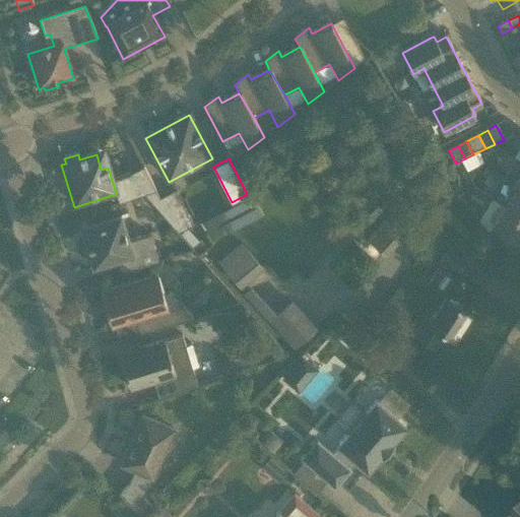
[(134,187),(116,193),(116,194),(115,194),(119,205),(155,192),(143,169),(129,176),(134,187)]
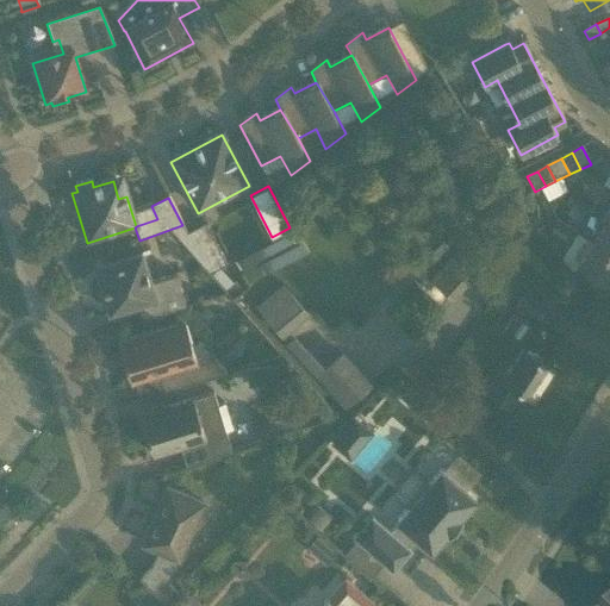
[(609,222),(603,217),(602,218),(592,211),(578,233),(609,254),(609,222)]
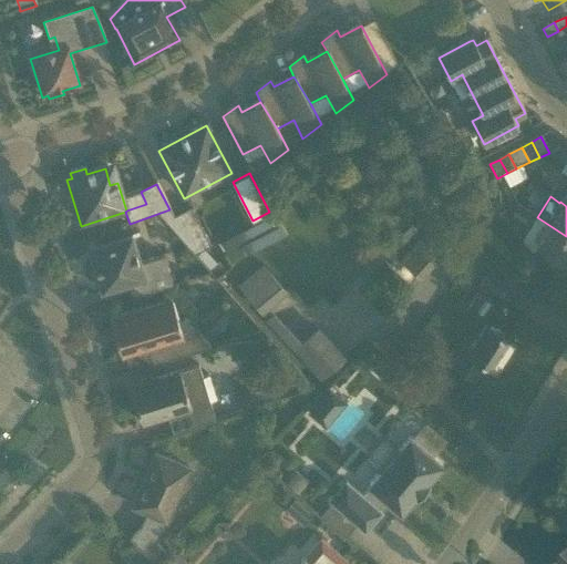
[(191,209),(165,223),(194,256),(210,247),(191,209)]
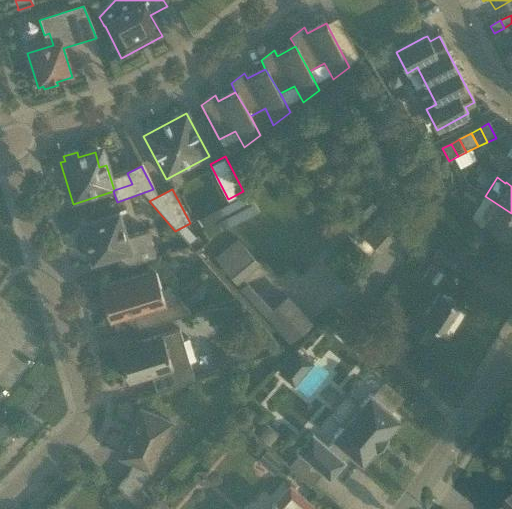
[(511,213),(485,196),(474,214),(485,222),(484,223),(510,239),(511,235),(511,213)]
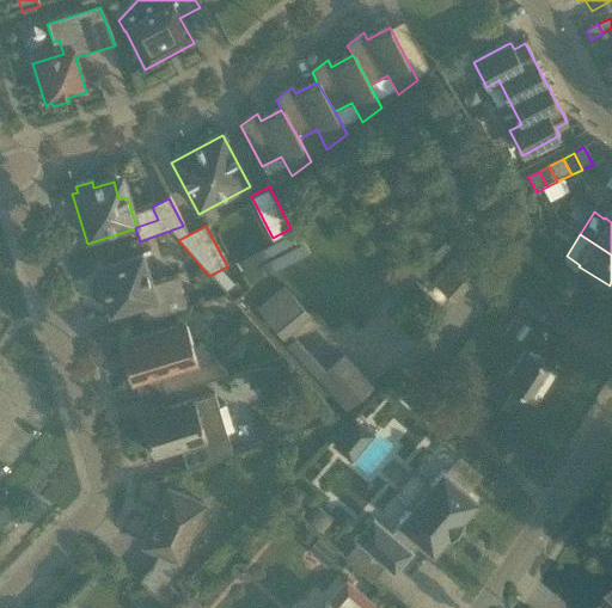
[(237,271),(298,250),(293,235),(231,258),(237,271)]
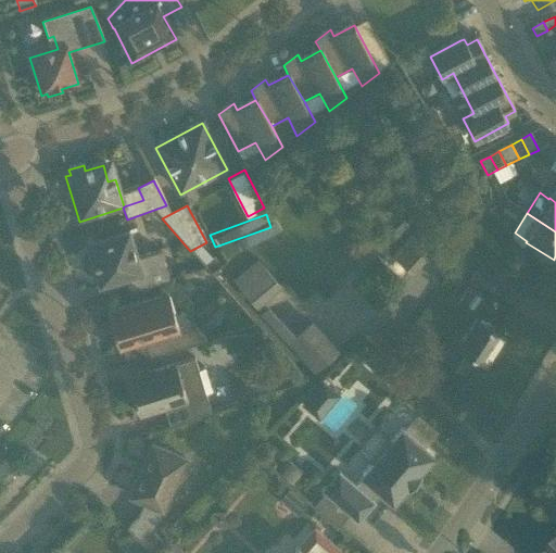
[(413,278),(447,240),(426,220),(391,259),(413,278)]
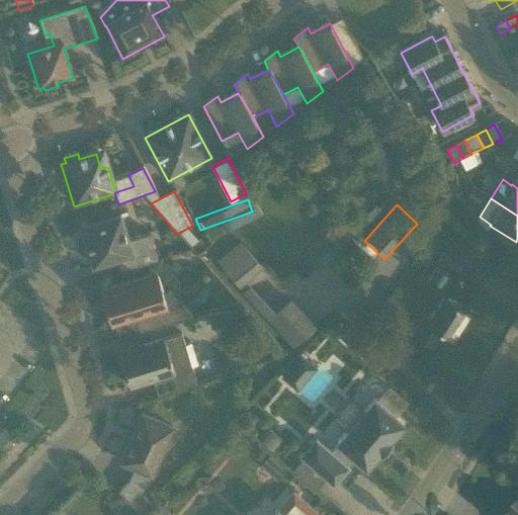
[(119,219),(81,230),(93,269),(117,261),(120,273),(157,262),(149,236),(127,242),(119,219)]
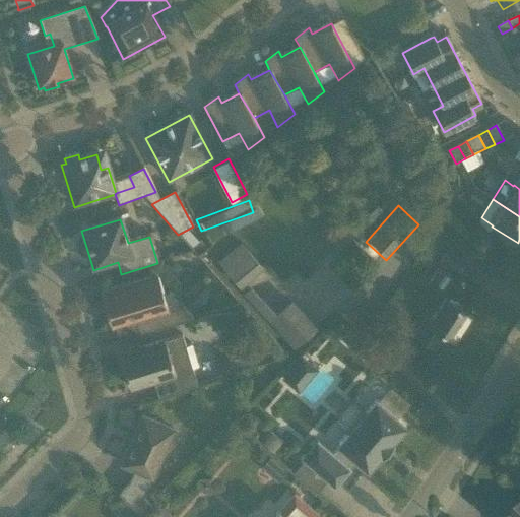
[(443,296),(446,298),(430,323),(426,320),(414,337),(434,349),(444,333),(453,339),(456,335),(457,336),(463,328),(461,327),(470,312),(458,305),(469,287),(470,288),(480,272),(448,251),(438,267),(455,278),(443,296)]
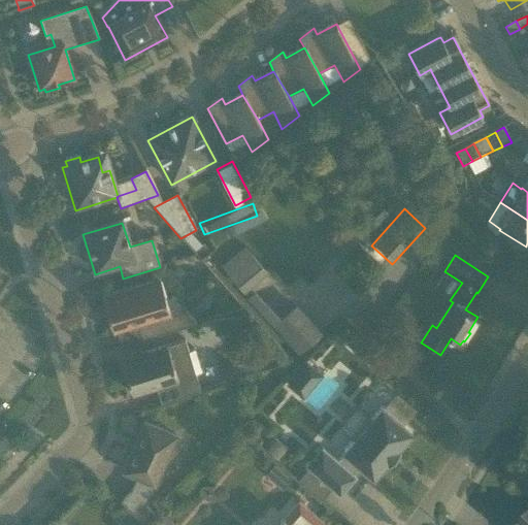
[(196,325),(185,312),(170,317),(159,281),(102,298),(113,335),(137,328),(141,341),(196,325)]
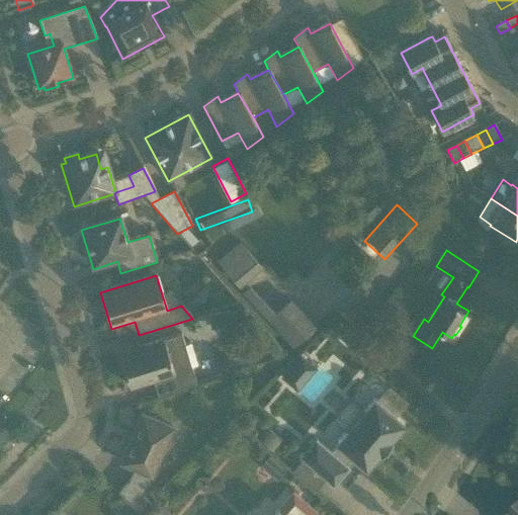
[(254,309),(292,350),(315,329),(288,302),(273,315),(261,302),(254,309)]
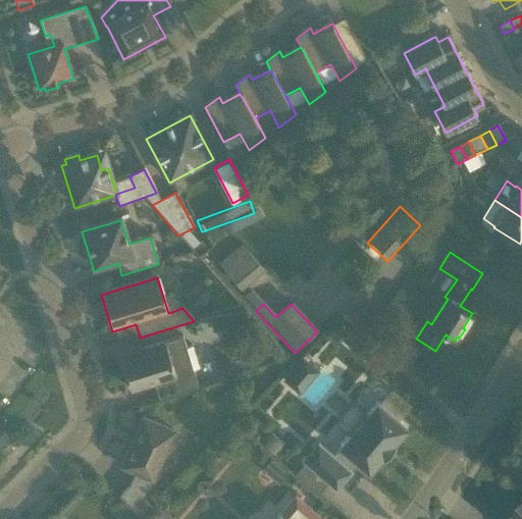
[(159,400),(198,388),(183,339),(165,344),(165,343),(120,357),(131,392),(154,384),(159,400)]
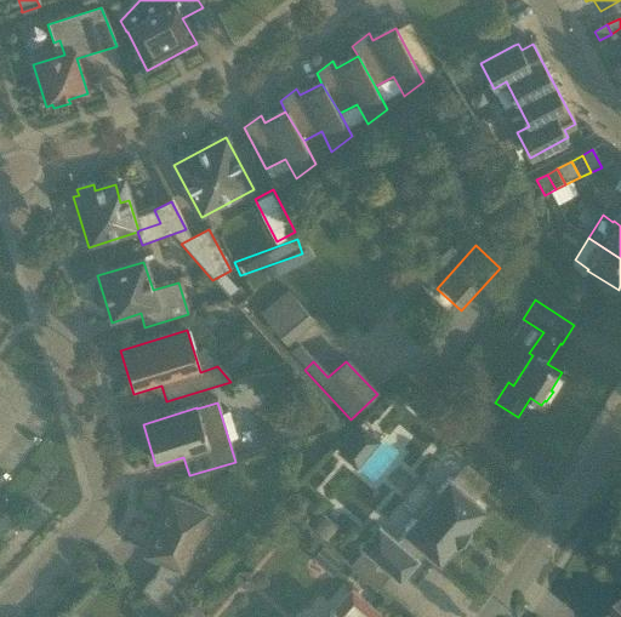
[(387,449),(368,464),(376,476),(397,461),(387,449)]
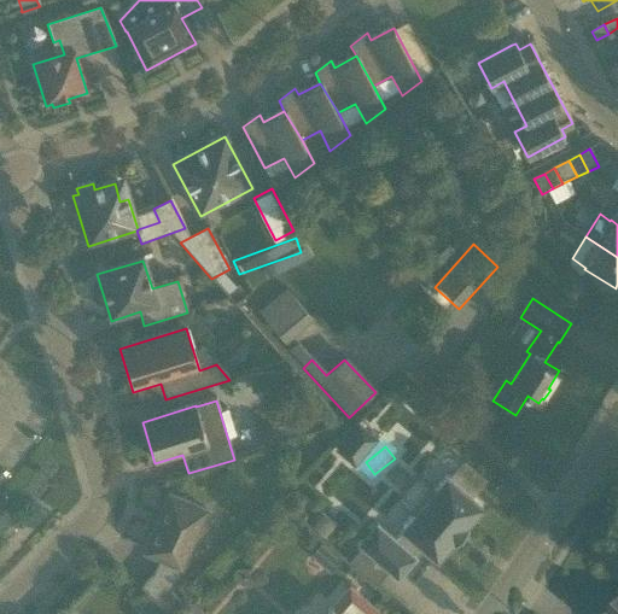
[(283,462),(267,471),(274,484),(290,477),(283,462)]
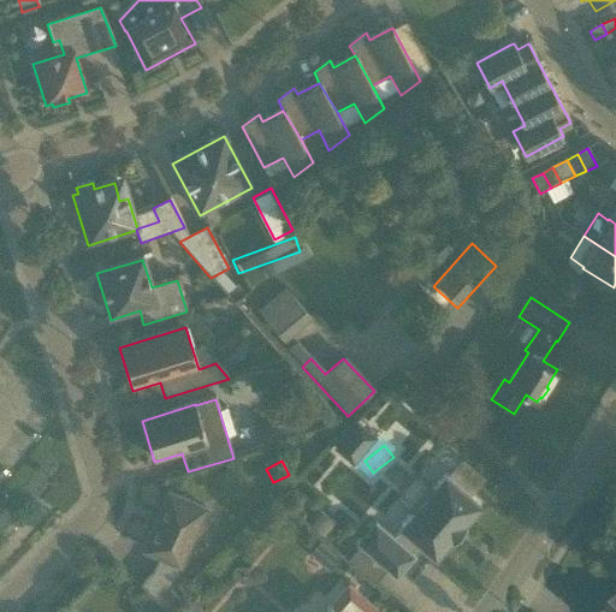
[(445,475),(412,515),(401,528),(402,530),(394,540),(375,526),(359,546),(397,578),(414,558),(412,557),(421,546),(436,558),(480,505),(469,495),(483,480),(462,463),(449,479),(445,475)]
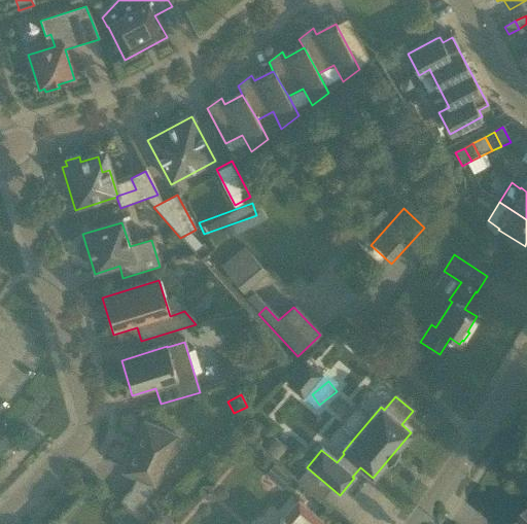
[(344,427),(351,431),(361,414),(354,410),(344,427)]
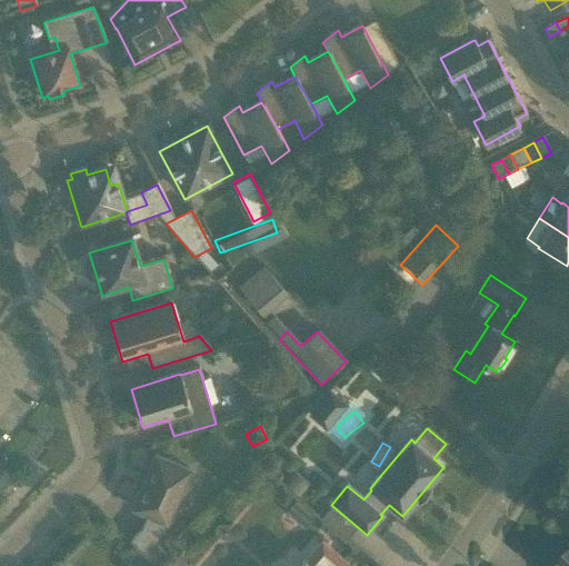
[(166,555),(150,539),(152,536),(160,539),(166,525),(167,525),(189,473),(156,457),(133,510),(148,517),(141,532),(130,543),(152,565),(157,565),(166,555)]
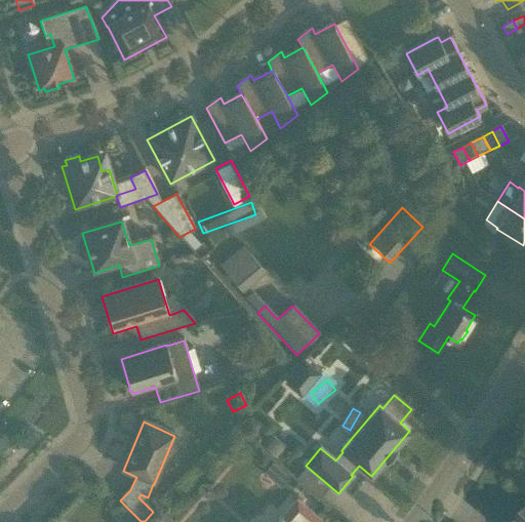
[(263,448),(276,459),(285,449),(272,437),(263,448)]
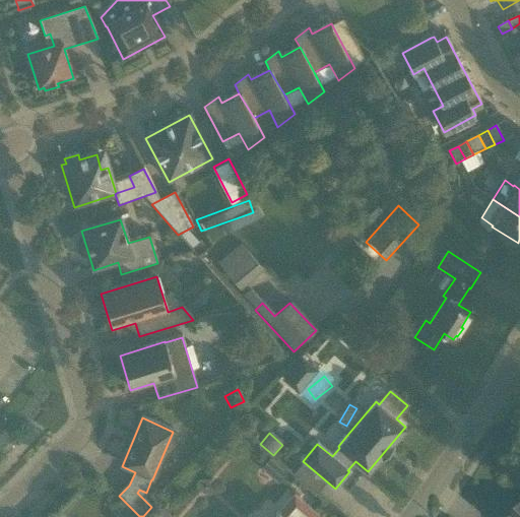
[(316,516),(295,497),(279,514),(278,513),(274,516),(316,516)]
